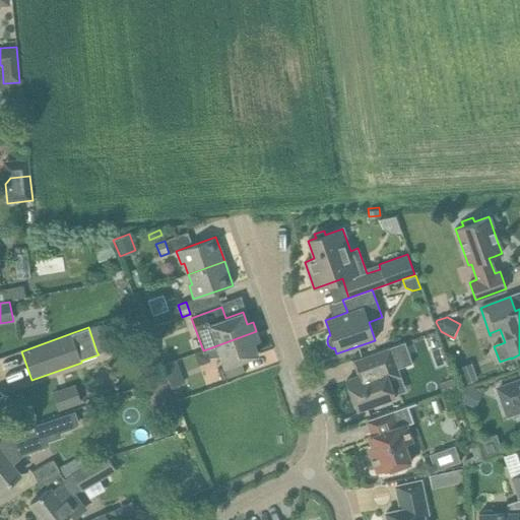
[(256,331),(206,349),(209,356),(220,355),(223,367),(218,369),(222,380),(245,372),(241,361),(258,354),(253,343),(259,340),(256,331)]
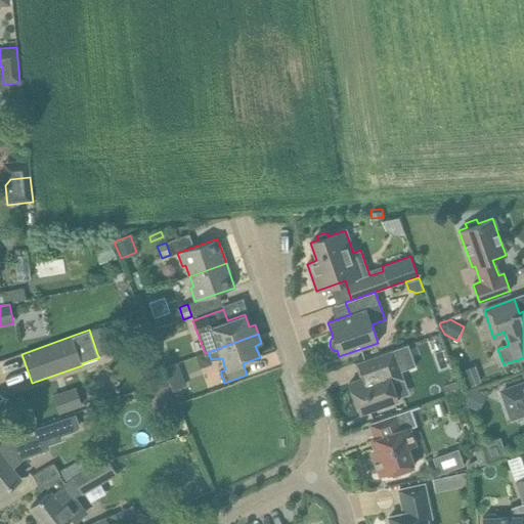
[(349,383),(360,413),(397,400),(391,384),(403,380),(401,372),(417,366),(408,345),(393,350),(354,363),(360,379),(349,383)]
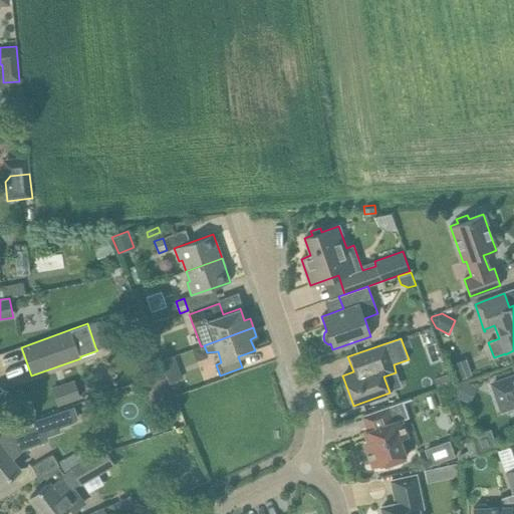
[(173,357),(160,361),(164,373),(166,372),(177,368),(173,357)]
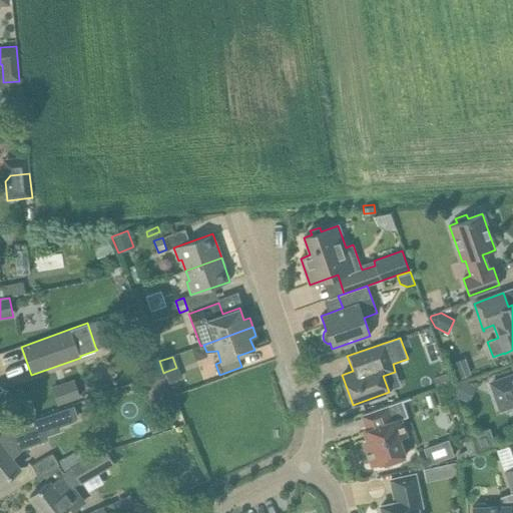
[(449,363),(455,380),(470,374),(464,357),(449,363)]
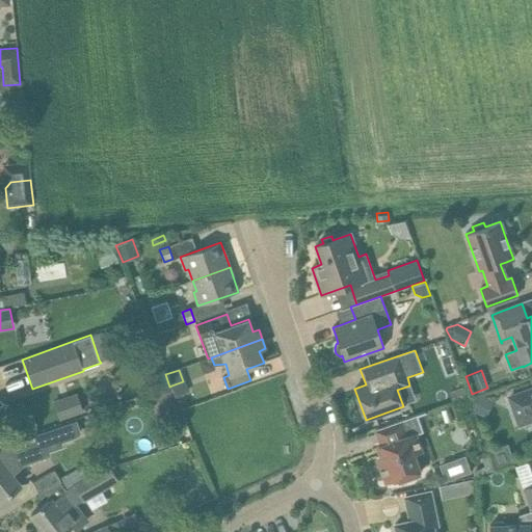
[(467,397),(463,389),(454,392),(456,400),(467,397)]
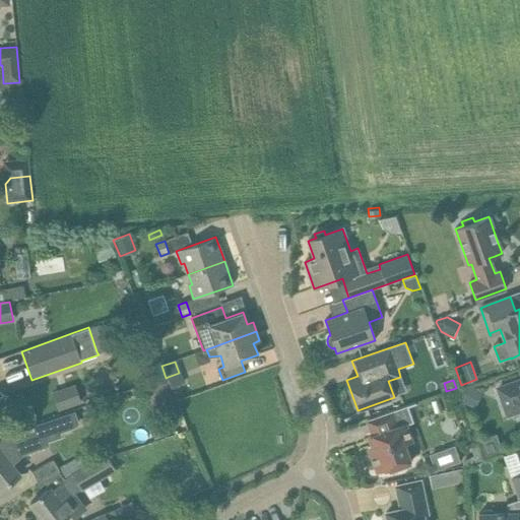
[(519,380),(498,389),(507,414),(519,409),(519,380)]
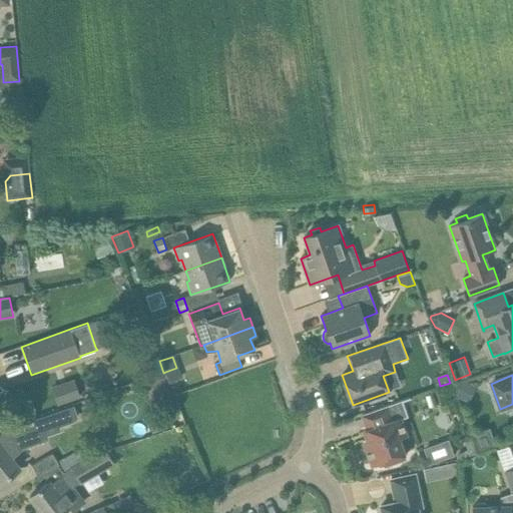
[(58,406),(81,397),(74,379),(51,387),(58,406)]
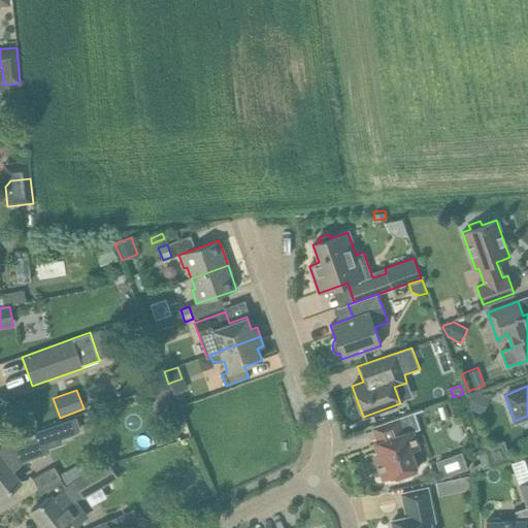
[(490,398),(477,392),(465,396),(469,408),(484,415),(490,398)]
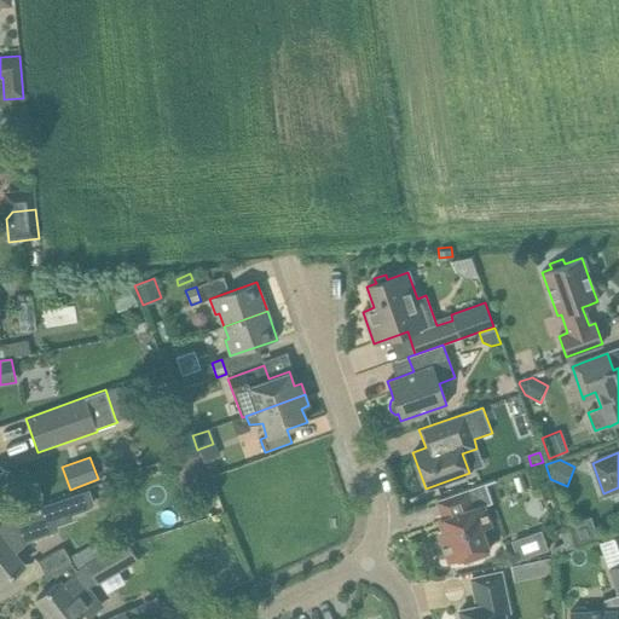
[(496,481),(495,480),(437,499),(444,519),(439,520),(444,534),(439,536),(449,561),(462,556),(463,560),(489,551),(481,530),(490,526),(482,505),(492,503),(485,485),(496,481)]
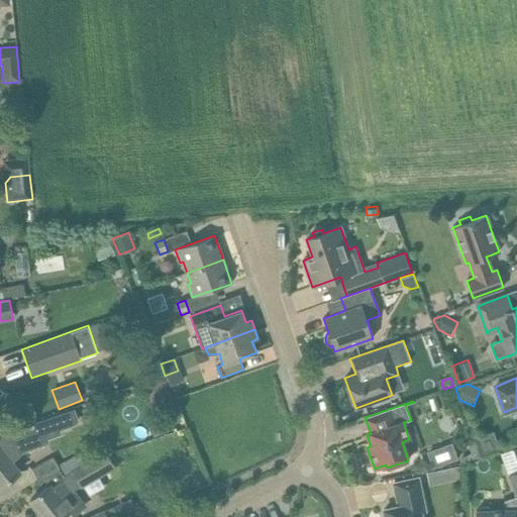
[(0,487),(16,475),(20,472),(11,460),(23,450),(47,442),(46,438),(60,433),(59,429),(73,424),(77,421),(73,409),(9,433),(8,431),(0,437),(0,487)]
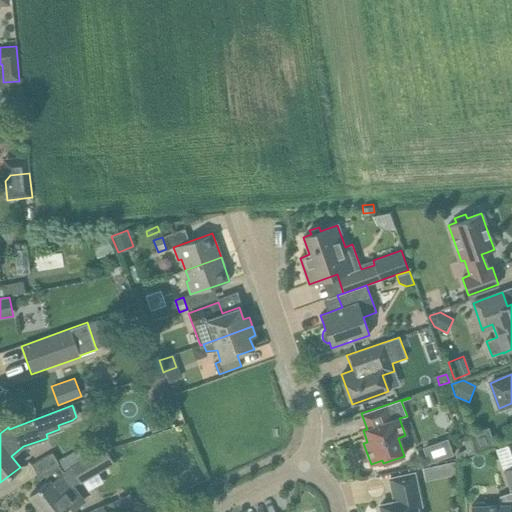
[(161,413),(147,418),(147,419),(151,428),(152,432),(166,427),(161,413)]
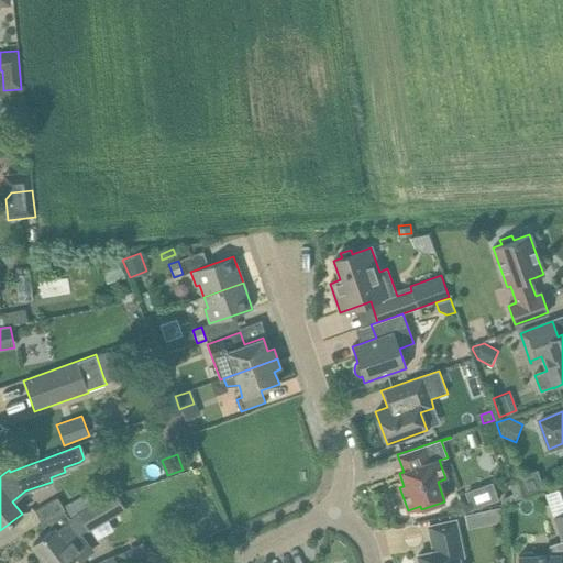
[(162,461),(146,466),(151,476),(166,471),(162,461)]
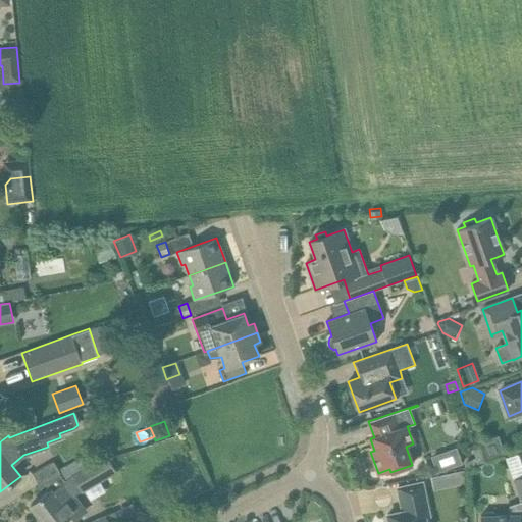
[(434,472),(461,464),(456,446),(429,454),(434,472)]
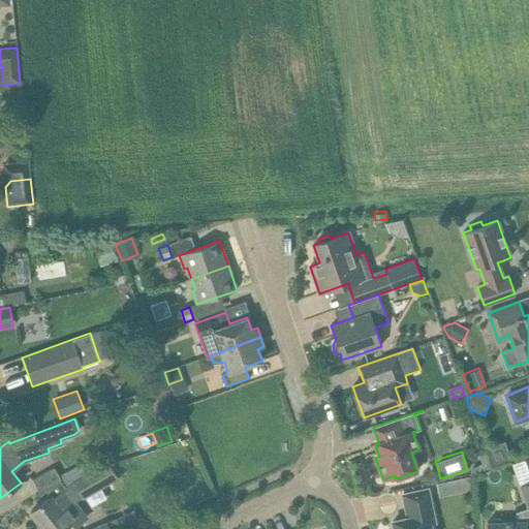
[(490,522),(487,522),(487,528),(527,528),(527,523),(528,522),(528,458),(525,460),(528,472),(528,483),(519,487),(527,509),(516,512),(516,521),(503,521),(501,519),(492,519),(490,522)]
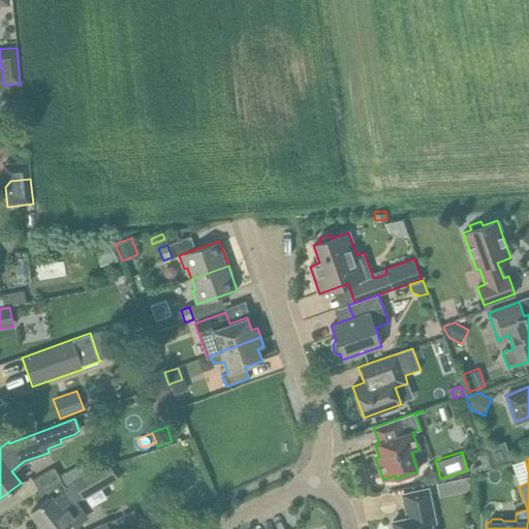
[(51,497),(30,512),(42,528),(63,528),(70,523),(73,528),(86,519),(73,503),(117,478),(110,465),(97,472),(96,470),(90,473),(65,488),(60,480),(44,490),(51,497)]
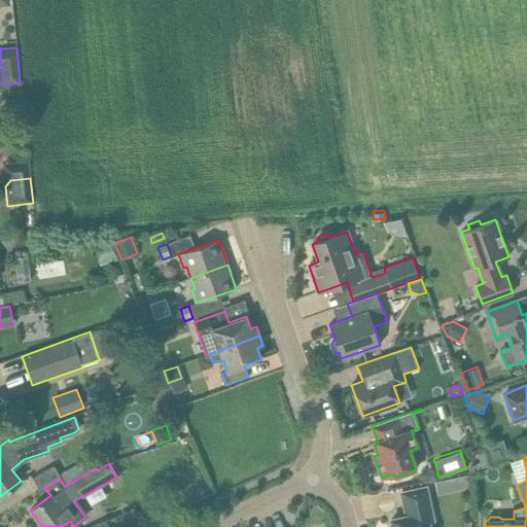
[(39,491),(44,488),(60,479),(61,479),(54,466),(32,479),(39,491)]
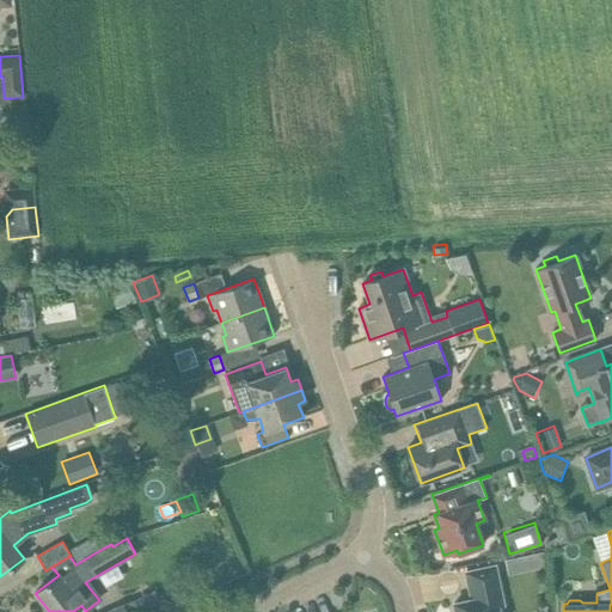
[(544,552),(528,555),(532,570),(544,568),(544,552)]
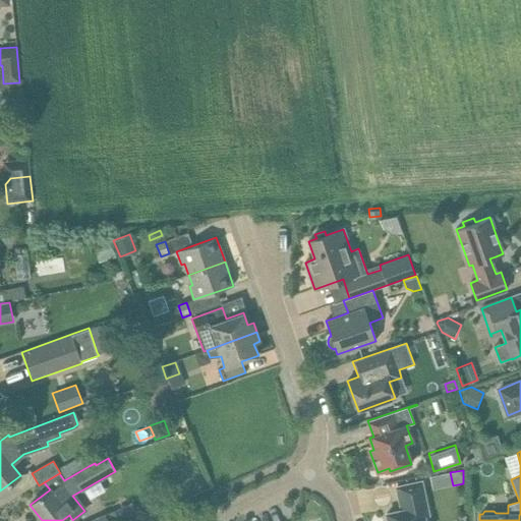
[(387,520),(424,520),(422,508),(426,507),(421,482),(397,487),(402,511),(387,514),(387,520)]
